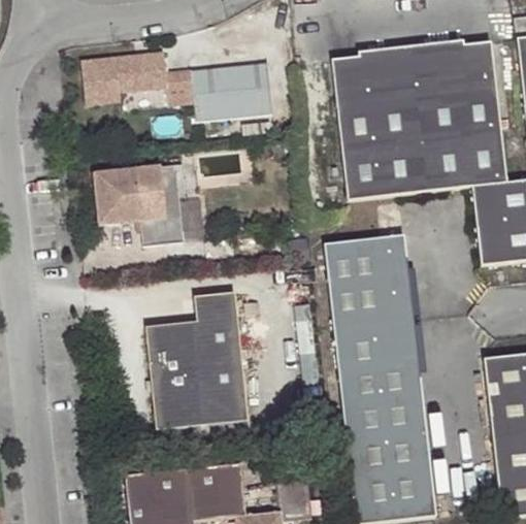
[(525,12),(514,14),(525,132),(525,12)]
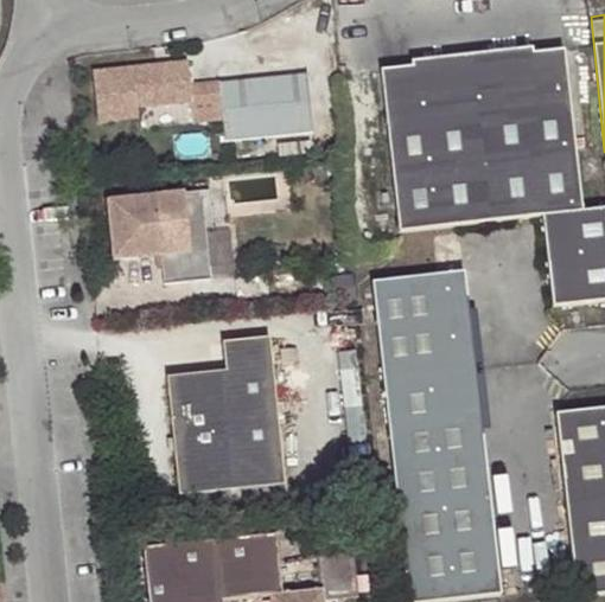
[(543,211),(580,205),(564,47),(530,50),(530,44),(473,51),(491,216),(537,211),(543,211)]
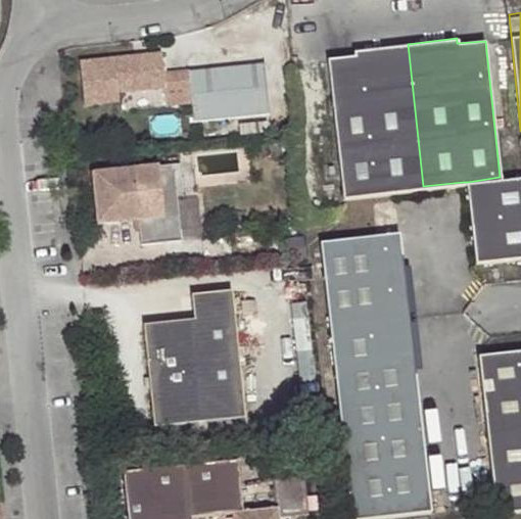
[(341,196),(423,186),(408,44),(354,49),(354,53),(326,57),(341,196)]
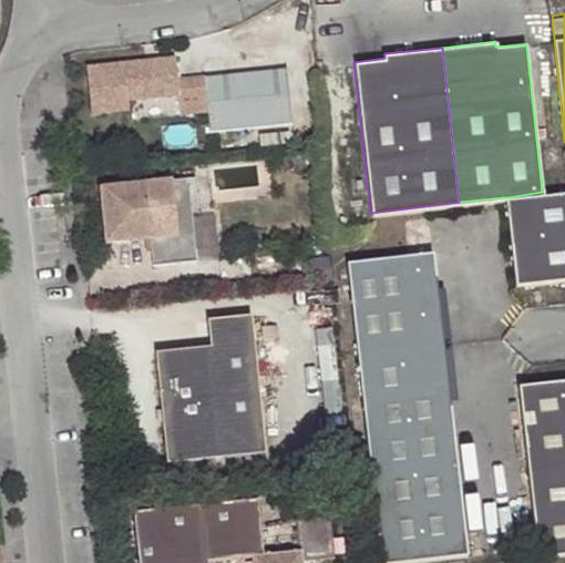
[(175,53),(86,63),(92,110),(132,106),(130,95),(181,91),(175,53)]
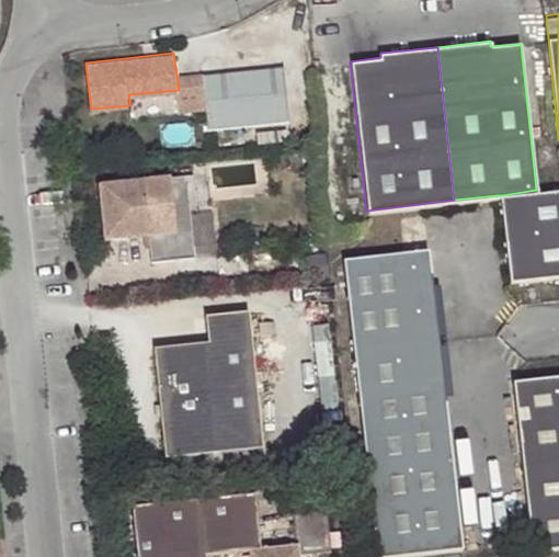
[(283,63),(203,71),(208,126),(289,117),(283,63)]
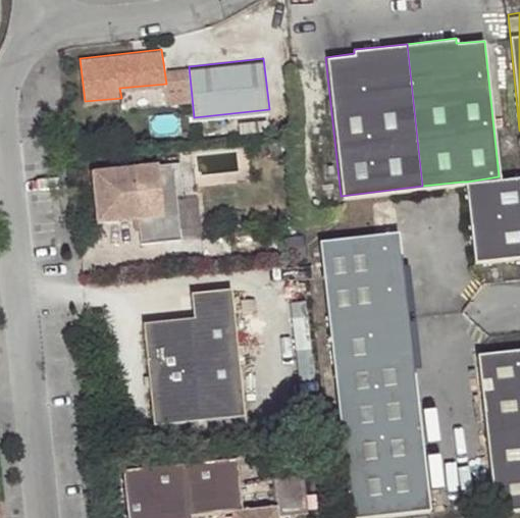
[(173,161),(94,170),(100,221),(138,216),(141,242),(183,237),(173,161)]
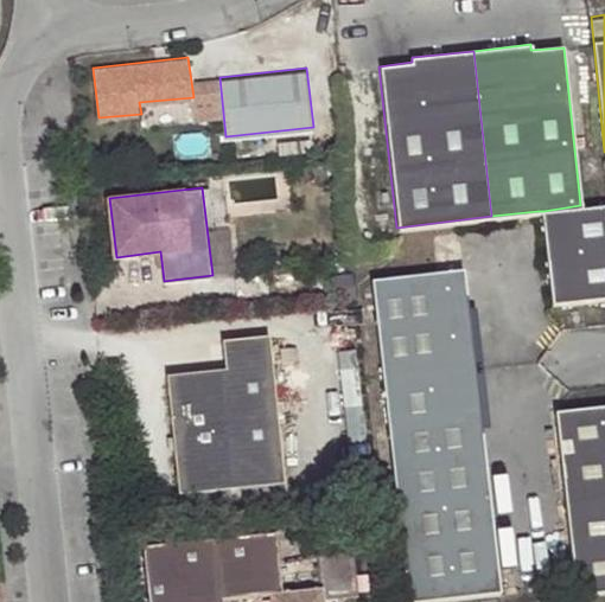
[(604,200),(580,205),(543,211),(551,300),(604,294),(604,200)]
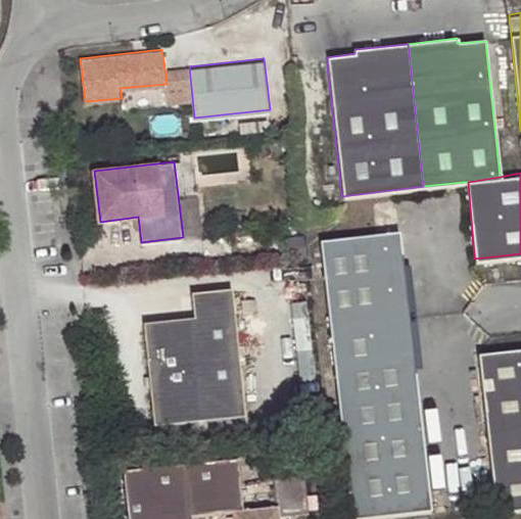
[(321,240),(331,326),(410,316),(400,232),(321,240)]
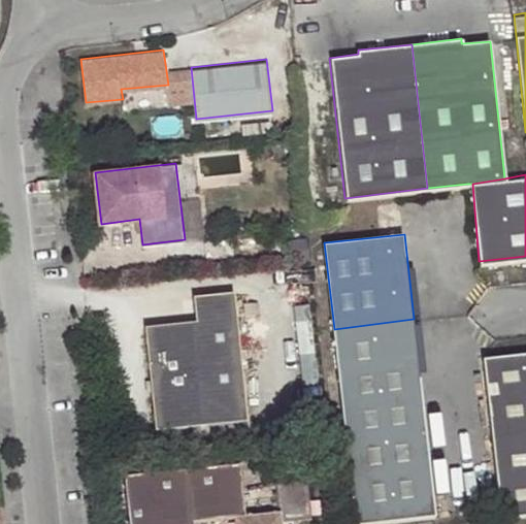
[(198,320),(146,326),(158,429),(251,419),(236,290),(196,295),(198,320)]
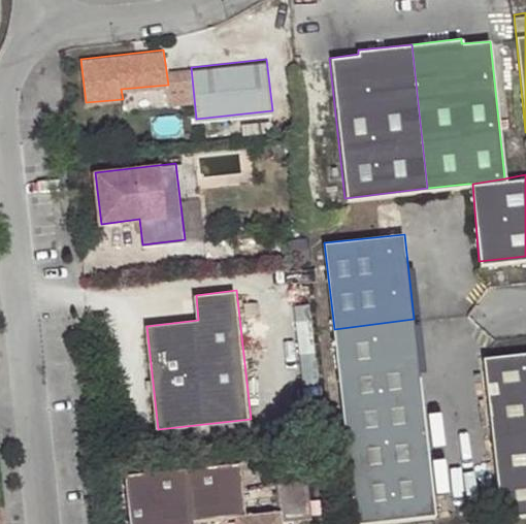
[(414,319),(334,329),(356,523),(436,514),(414,319)]
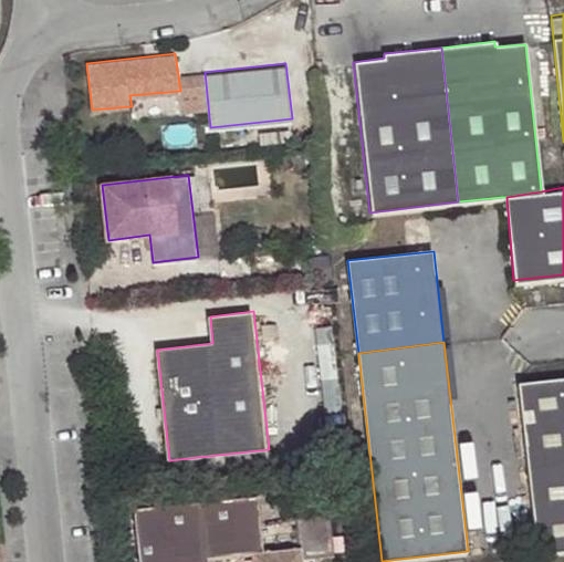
[(563,375),(519,382),(528,468),(563,464),(563,375)]
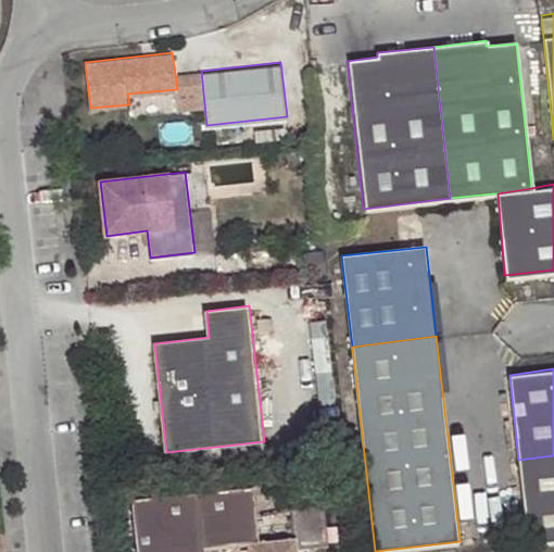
[(553,455),(518,460),(527,542),(553,538),(553,455)]
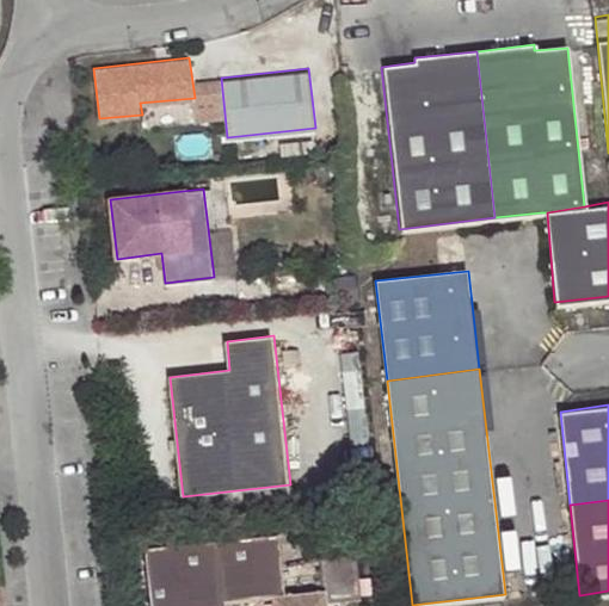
[(276,535),(147,549),(152,605),(223,605),(225,603),(274,598),(274,605),(326,605),(326,603),(362,599),(357,552),(319,557),(324,591),(283,595),(276,535)]
